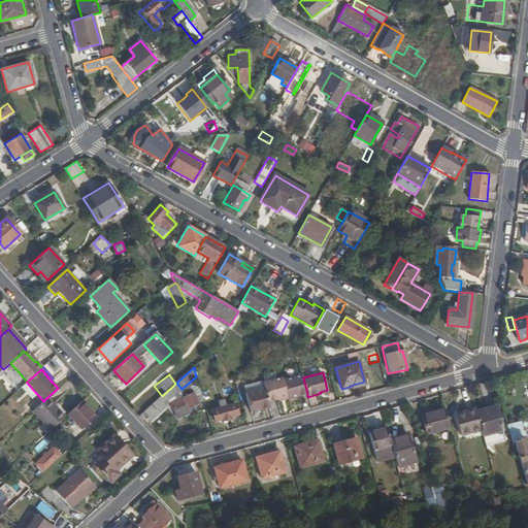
[(303,377),(302,374),(283,380),(287,394),(287,396),(295,394),(295,396),(307,394),(303,377)]
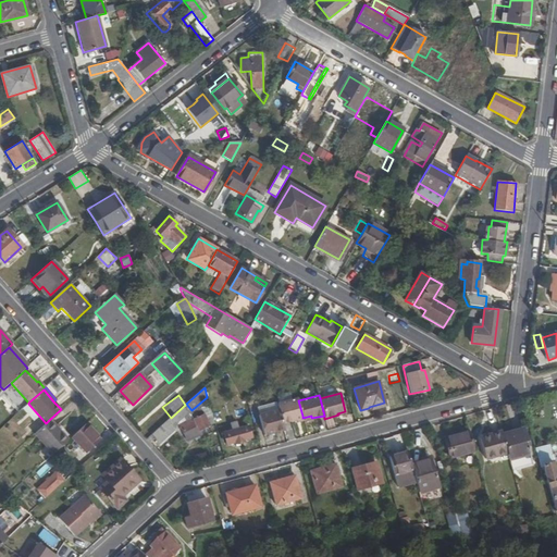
[(298,400),(298,398),(277,404),(279,410),(283,423),(295,420),(295,418),(302,416),(298,400)]
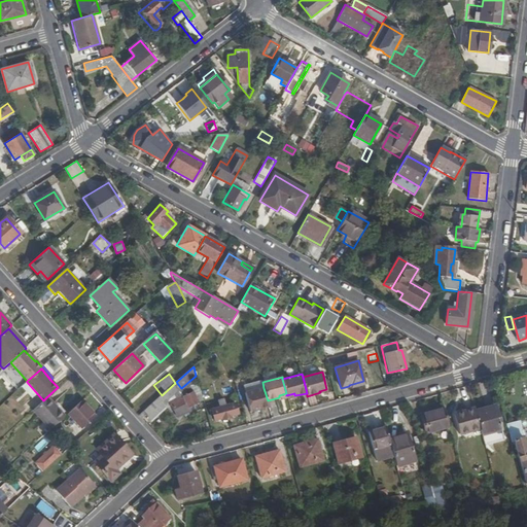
[(192,390),(200,389),(198,381),(190,383),(192,390)]
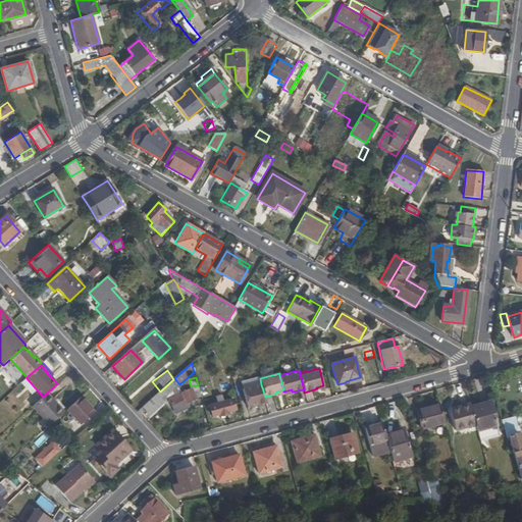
[(362,381),(360,377),(346,381),(346,382),(347,386),(362,381)]
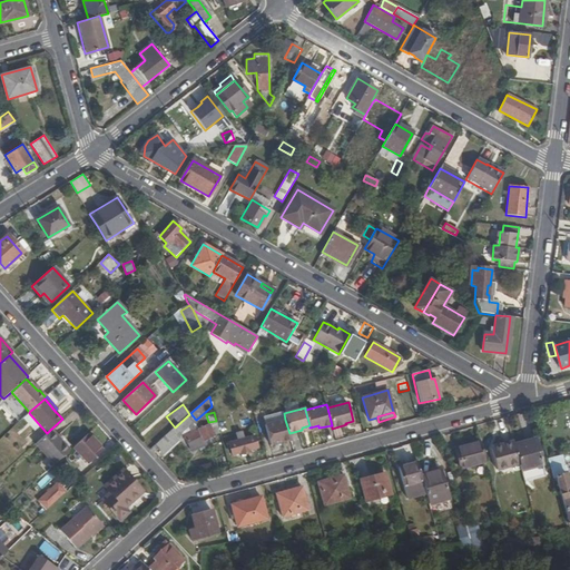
[(196,420),(190,413),(189,414),(175,428),(155,445),(164,455),(178,442),(183,432),(188,425),(192,429),(195,425),(193,423),(196,420)]
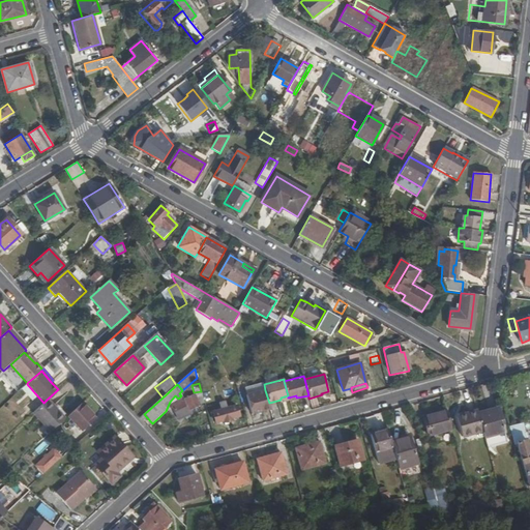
[(269,403),(265,390),(246,395),(251,412),(258,410),(258,412),(270,408),(269,403)]
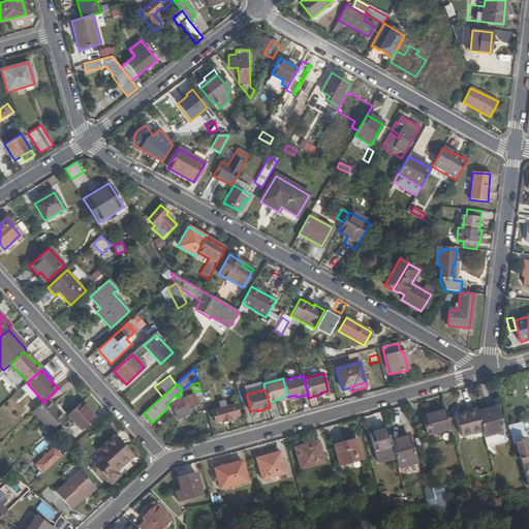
[(182,397),(169,403),(178,419),(192,413),(190,409),(198,405),(193,395),(183,399),(182,397)]
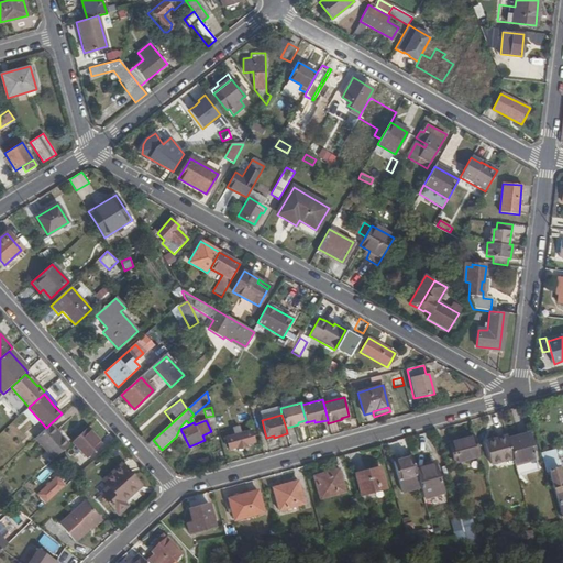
[(68,445),(50,424),(46,428),(34,440),(53,460),(68,445)]
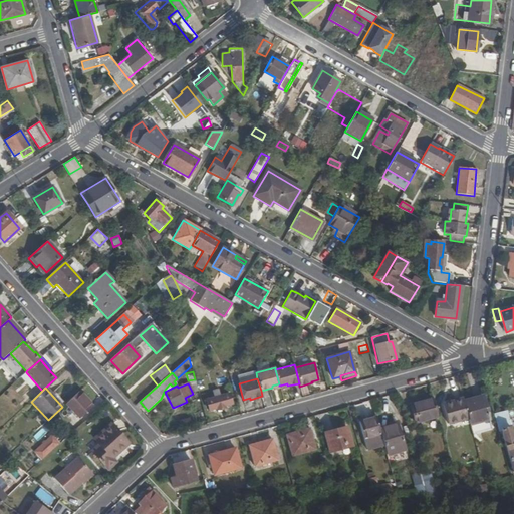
[(214,397),(206,399),(209,411),(217,409),(217,410),(225,408),(225,406),(232,404),(229,393),(220,396),(218,390),(213,391),(214,397)]
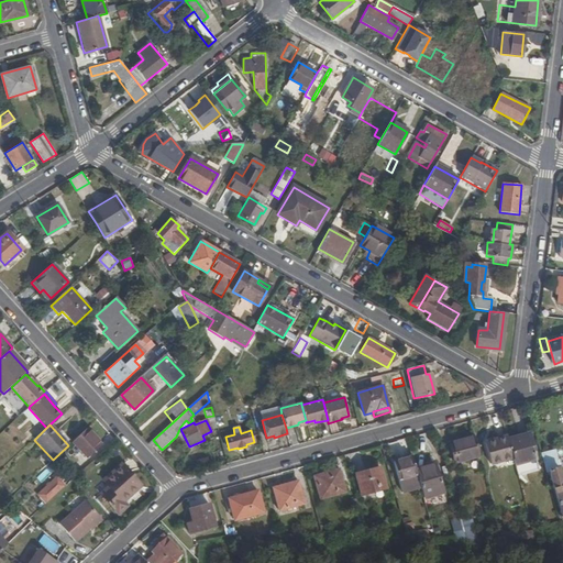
[(100,444),(87,429),(73,442),(87,457),(100,444)]
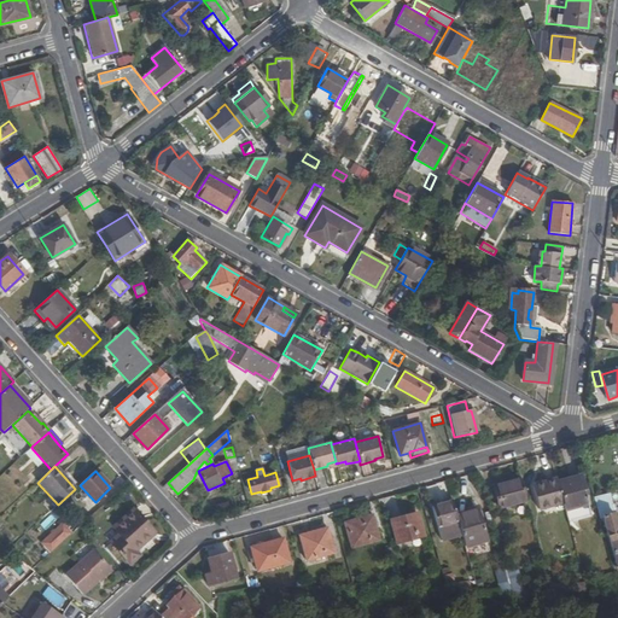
[(581,476),(558,482),(563,502),(565,511),(589,505),(581,476)]
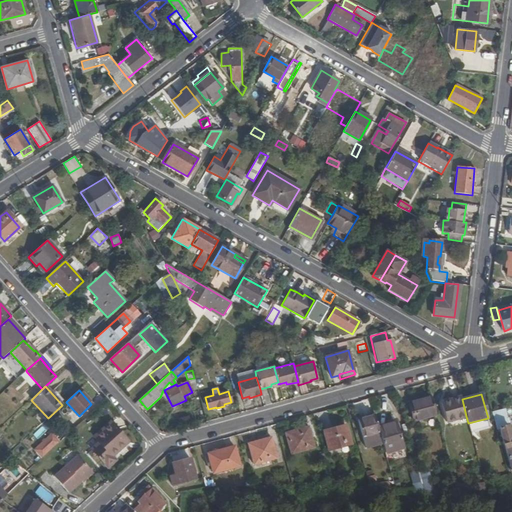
[(414,421),(436,415),(431,397),(408,403),(414,421)]
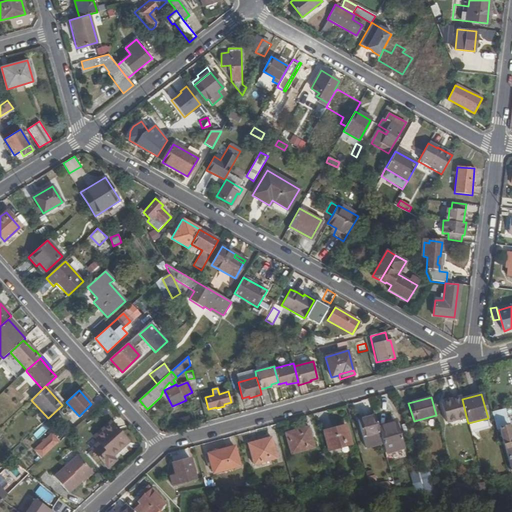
[(446,422),(466,416),(462,399),(461,397),(440,403),(446,422)]
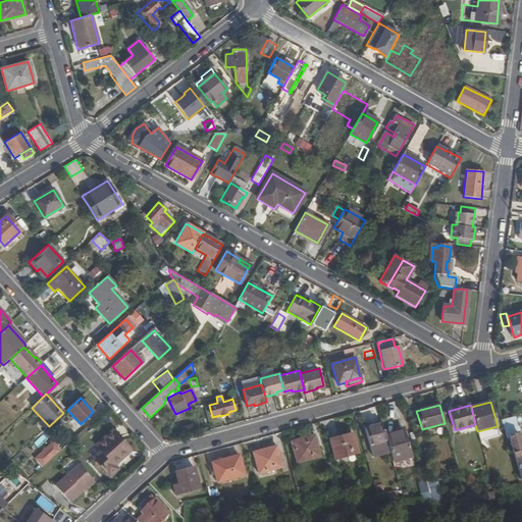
[(515,417),(502,420),(507,435),(509,435),(521,481),(521,480),(521,440),(520,441),(518,433),(520,432),(515,417)]
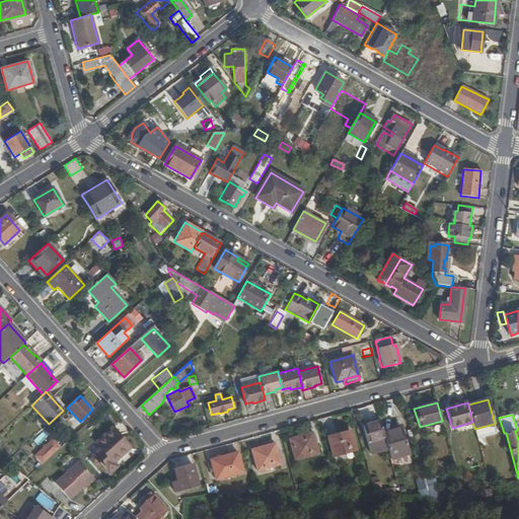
[(383,438),(379,421),(363,425),(368,442),(383,438)]
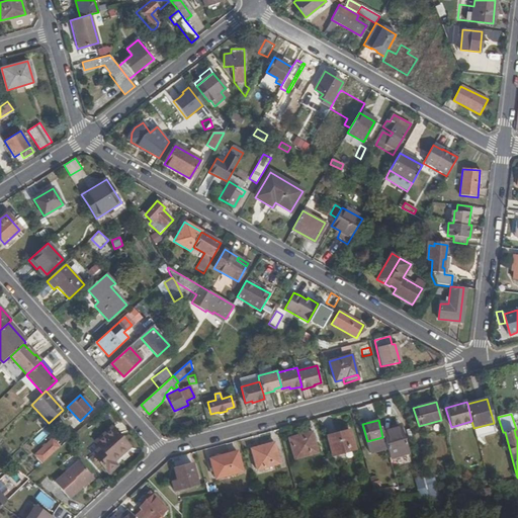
[(401,426),(382,431),(390,458),(408,453),(401,426)]
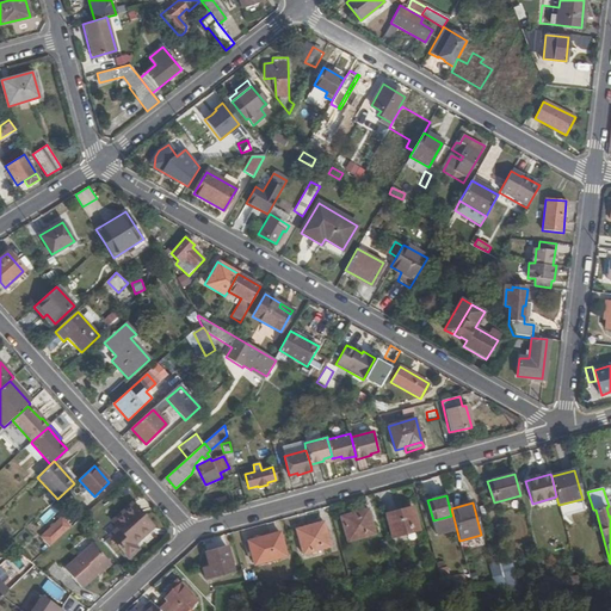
[(143,520),(146,518),(134,506),(115,523),(121,530),(112,537),(130,559),(140,550),(136,545),(152,531),(143,520)]
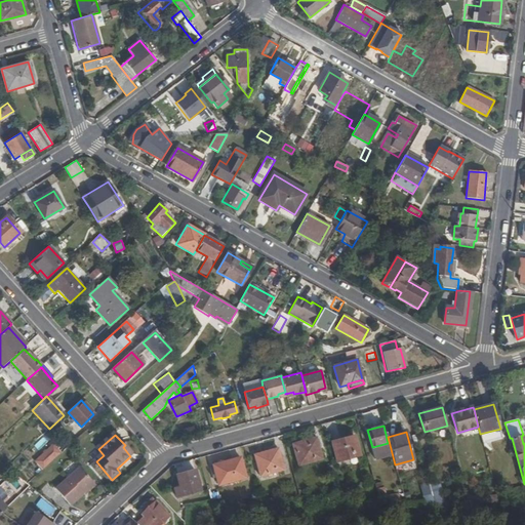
[(332,441),(337,461),(360,455),(354,435),(332,441)]
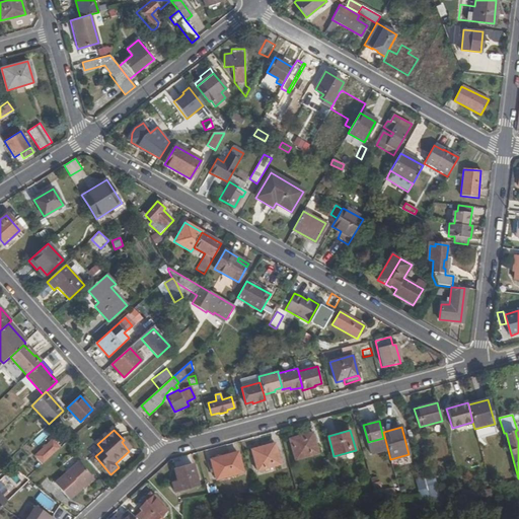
[(289,439),(295,460),(318,453),(312,433),(289,439)]
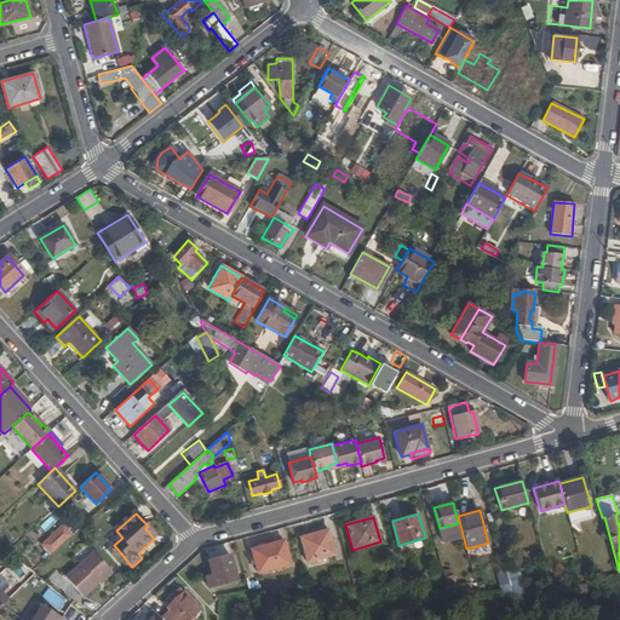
[(50,555),(73,534),(62,523),(40,543),(50,555)]
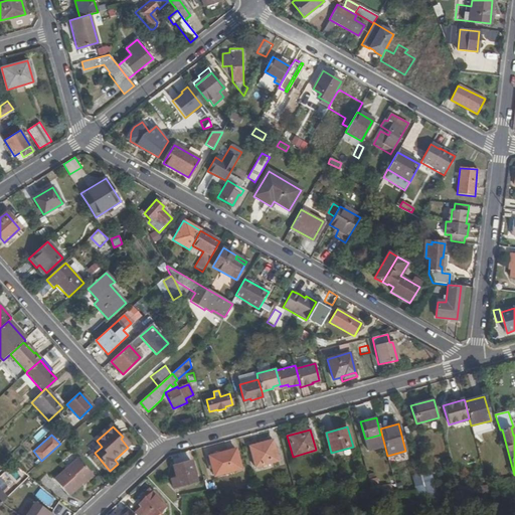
[(131,446),(123,437),(121,439),(128,448),(131,446)]
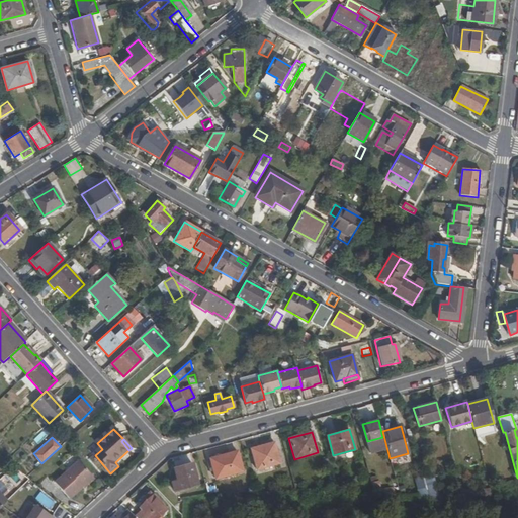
[(251,448),(257,469),(279,463),(274,442),(251,448)]
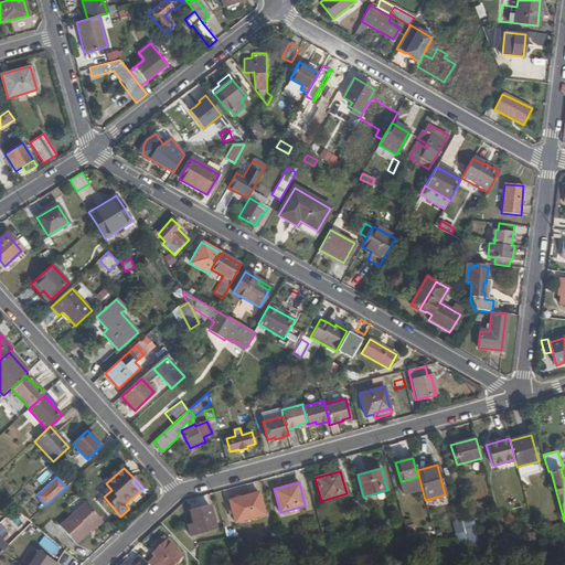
[(230,500),(235,522),(264,514),(258,493),(230,500)]
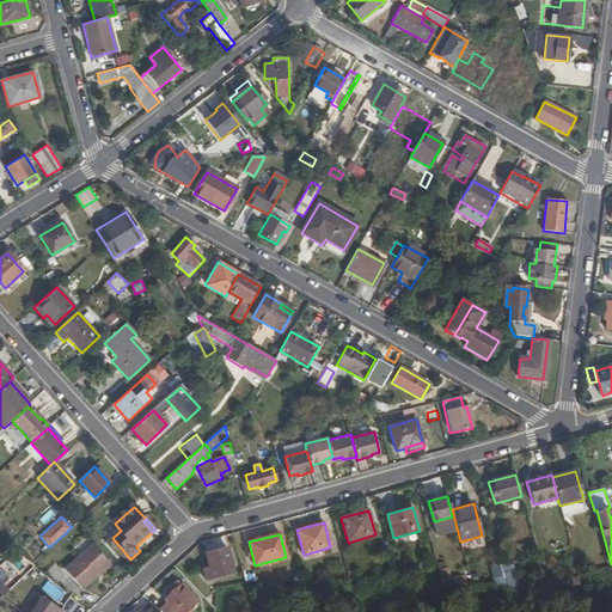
[(98,574),(110,563),(95,546),(67,571),(84,589),(99,575),(98,574)]
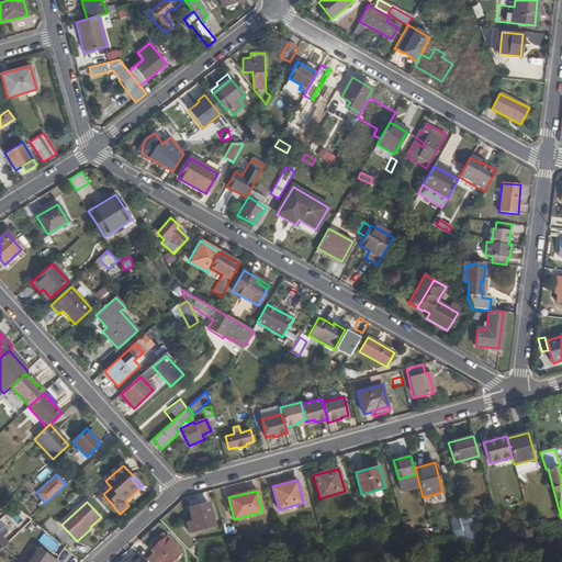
[(193,523),(188,524),(190,531),(214,525),(209,504),(190,509),(193,523)]
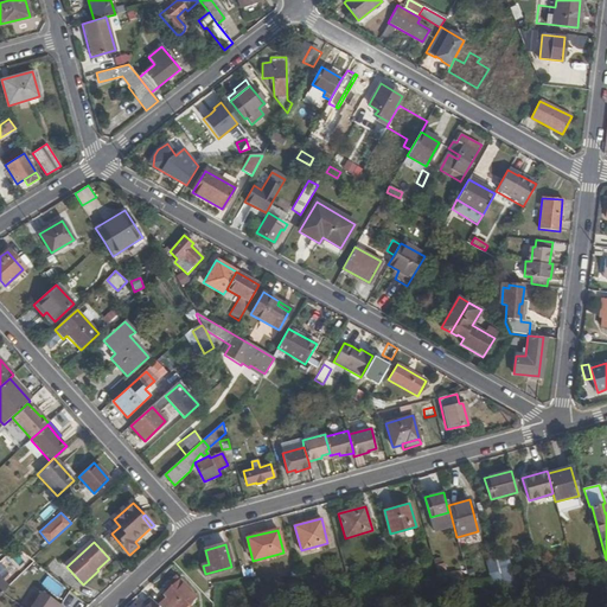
[(112,561),(109,558),(97,569),(98,570),(100,572),(112,561)]
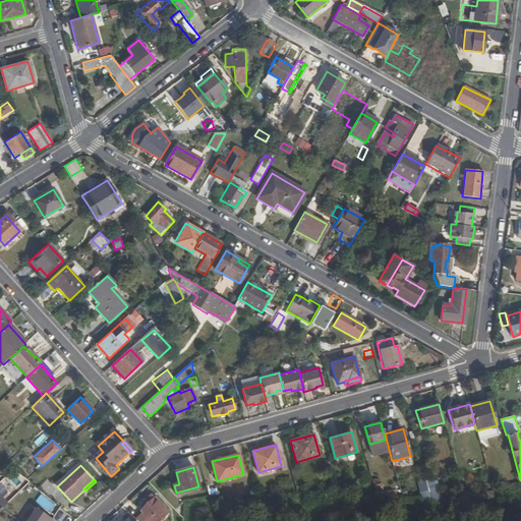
[(427,481),(431,498),(438,498),(432,480),(427,481)]
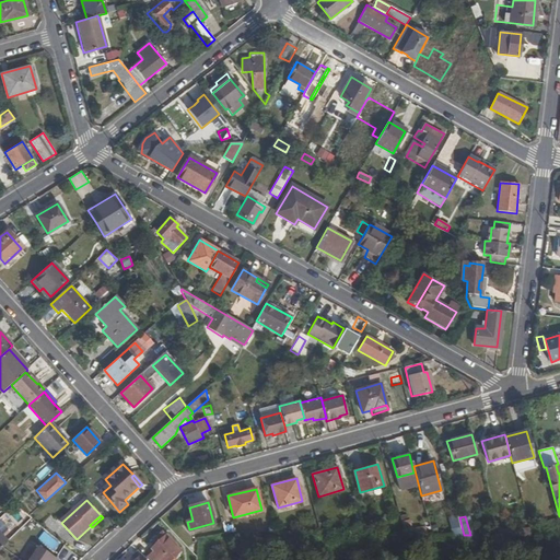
[(535,525),(536,528),(559,525),(558,518),(535,525)]
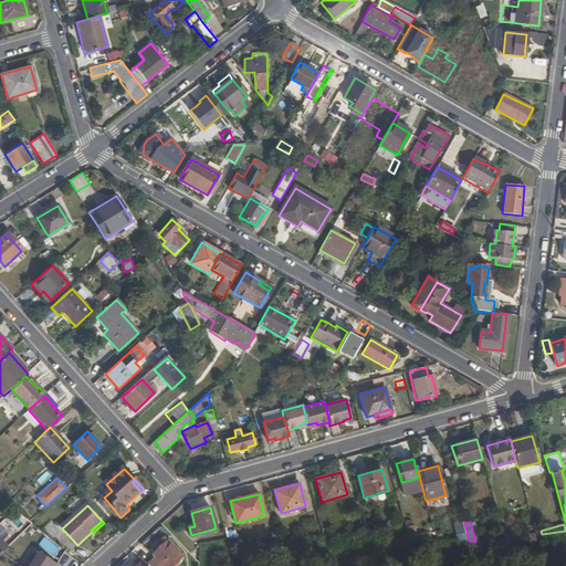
[(239,537),(239,527),(226,527),(226,537),(239,537)]
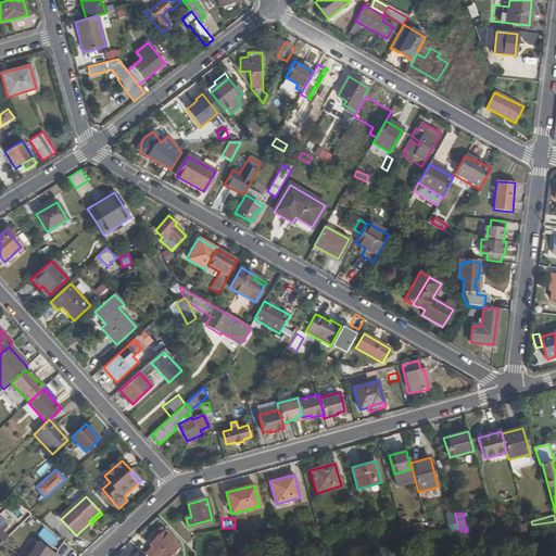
[(154,542),(163,532),(160,528),(150,538),(154,542)]
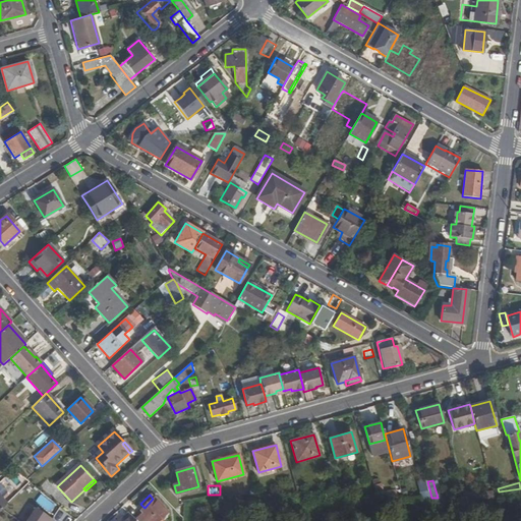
[(153,499),(145,508),(140,511),(142,513),(135,520),(163,520),(162,519),(168,514),(154,499),(153,499)]
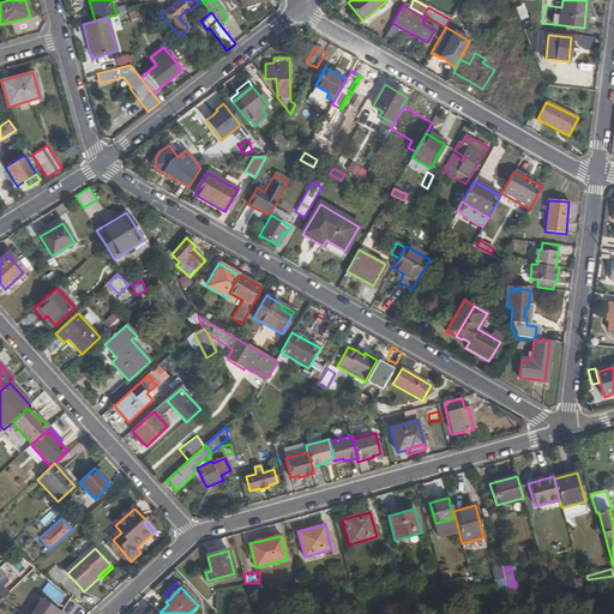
[(62,613),(64,613),(42,597),(31,613),(62,613)]
